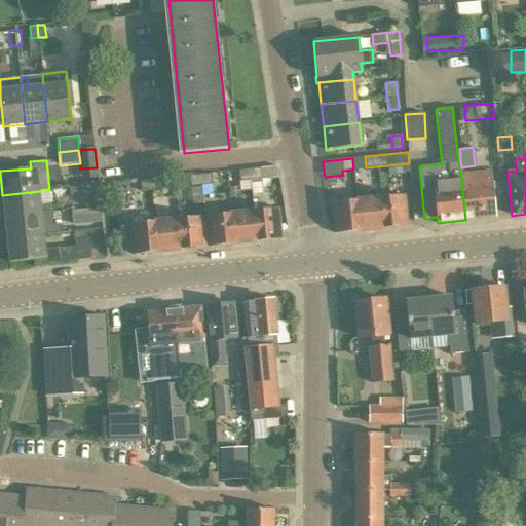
[(460,162),(459,162),(465,220),(495,218),(490,172),(461,174),(460,162)]
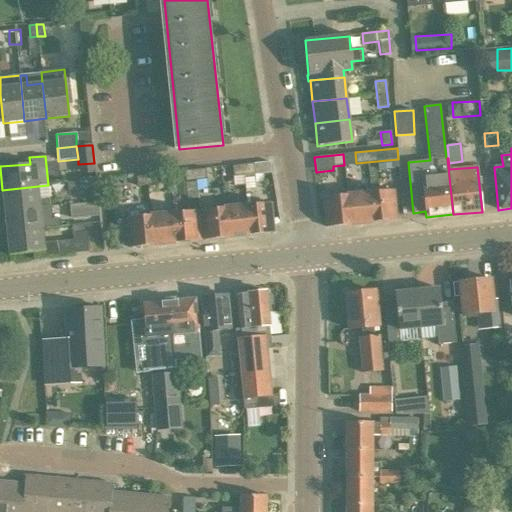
[(253,163),(242,165),(244,176),(254,175),(253,163)]
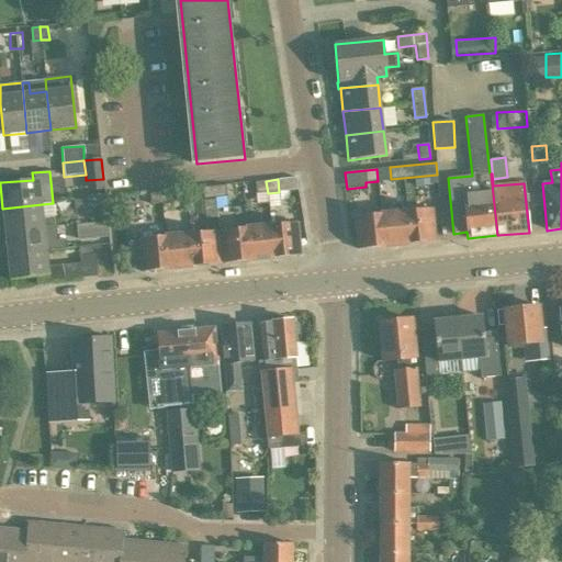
[(268,193),(266,181),(255,182),(256,194),(268,193)]
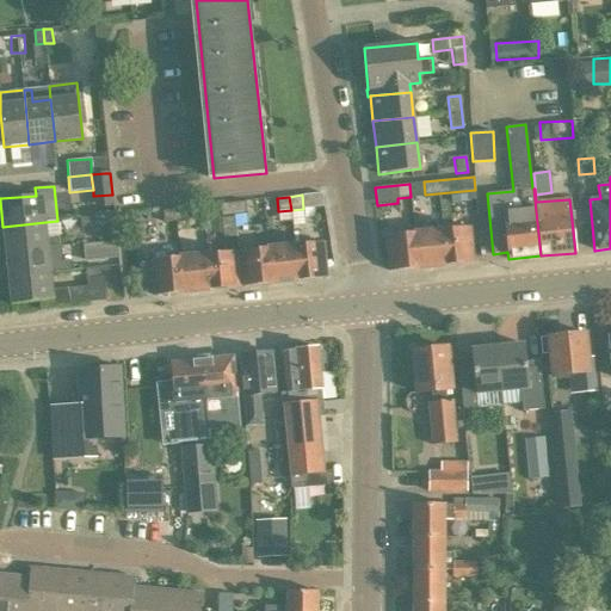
[(245,202),(233,203),(234,216),(247,214),(245,202)]
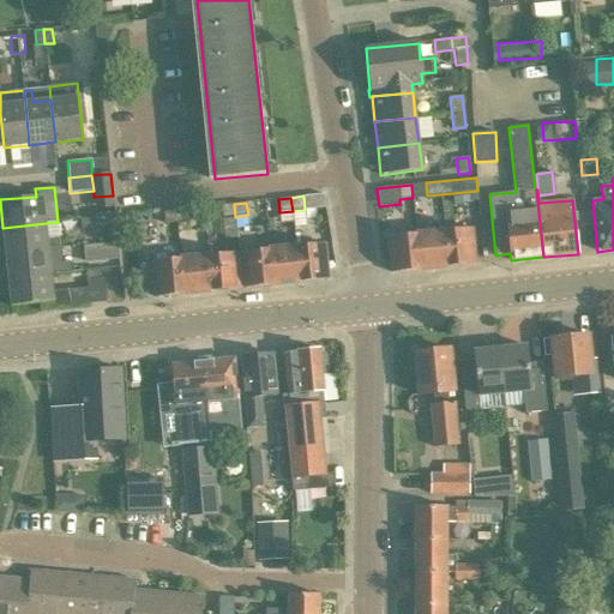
[(235,217),(234,204),(221,205),(222,218),(235,217)]
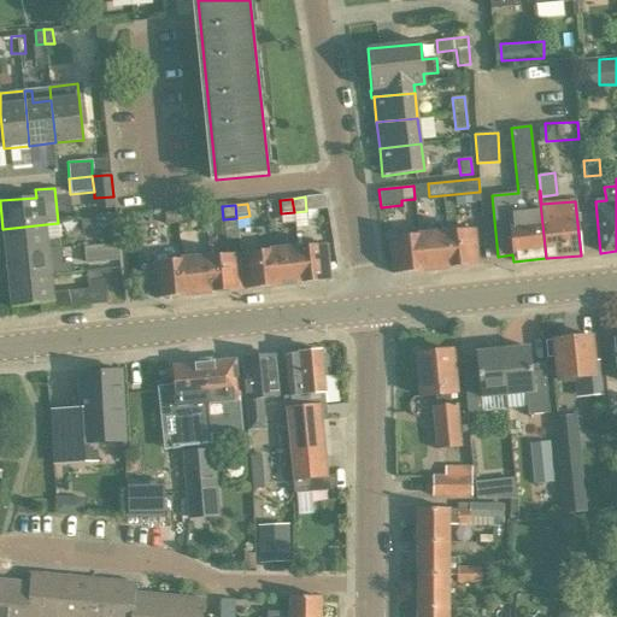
[(189,209),(176,210),(177,224),(191,222),(189,209)]
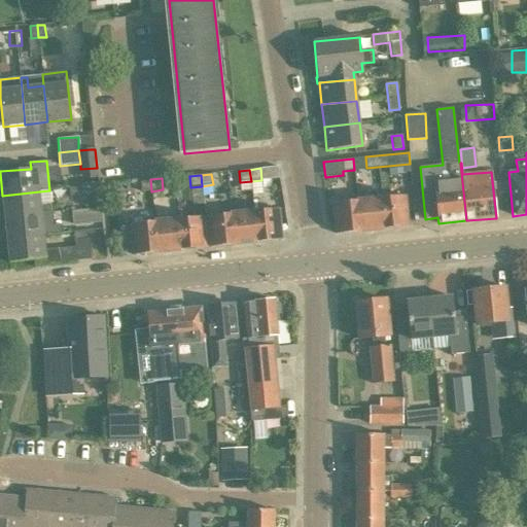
[(151,191),(150,179),(140,180),(141,192),(151,191)]
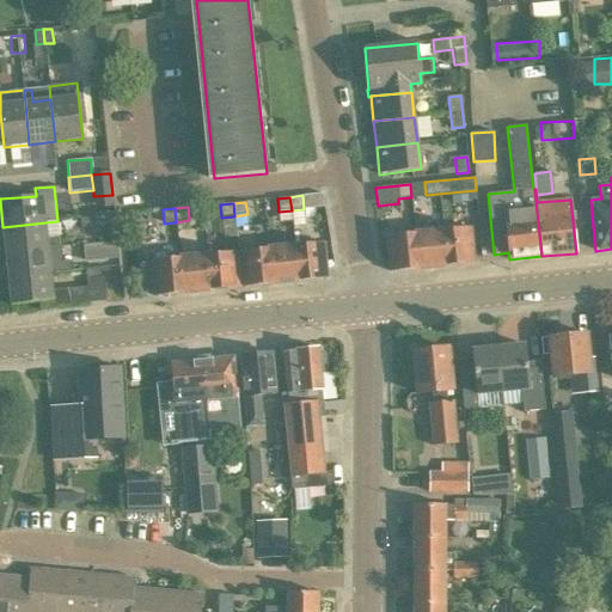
[(102,216),(80,219),(81,227),(96,226),(96,230),(98,230),(109,228),(108,216),(102,216)]
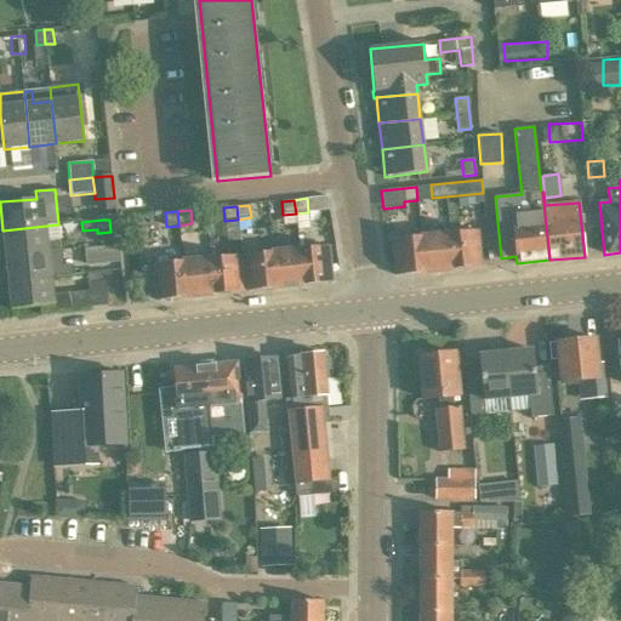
[(3,231),(6,256),(47,251),(61,250),(60,241),(47,243),(46,226),(3,231)]
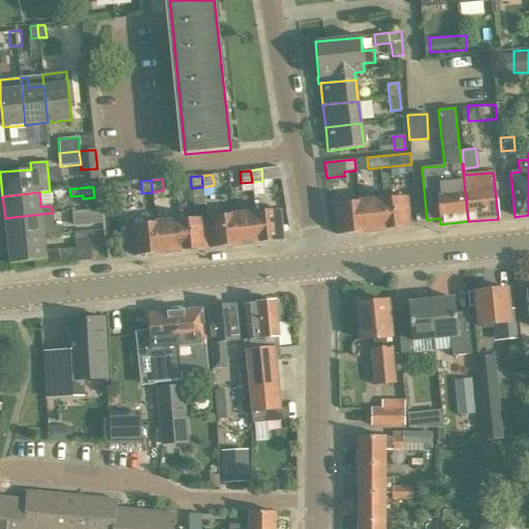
[(406,196),(382,199),(385,230),(410,228),(406,196)]
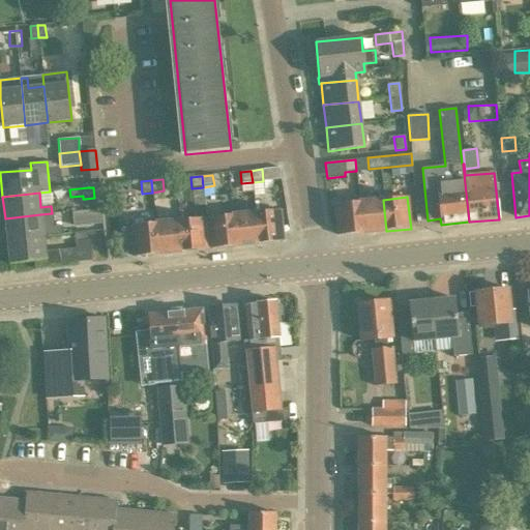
[(383,200),(359,202),(362,233),(386,231),(383,200)]
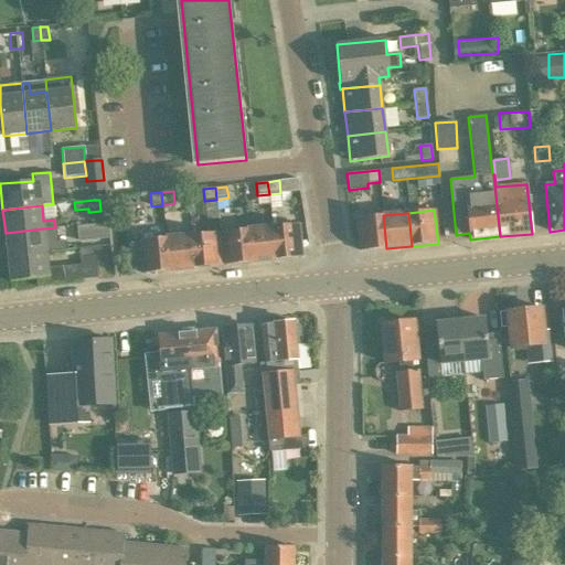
[(386,248),(383,215),(358,217),(361,252),(386,248)]
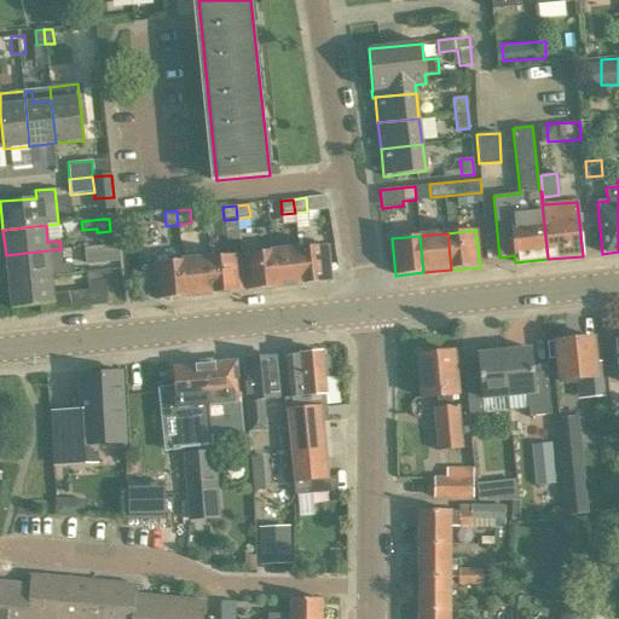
[(119,244),(106,246),(109,262),(120,261),(119,244)]
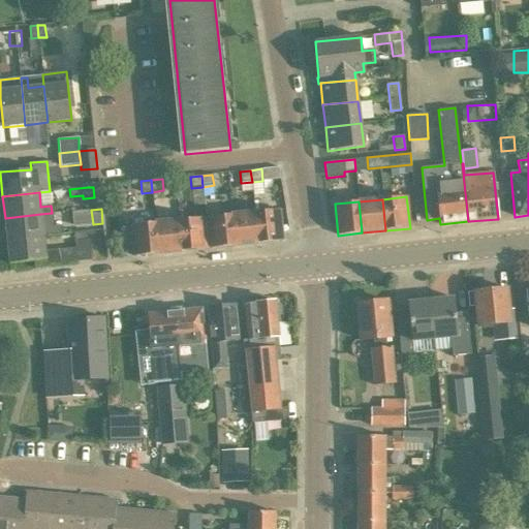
[(279,210),(255,212),(258,244),(282,241),(279,210)]
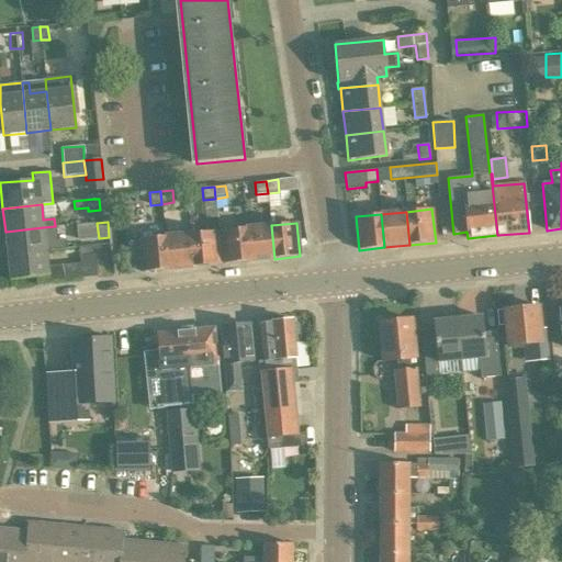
[(271,225),(246,228),(249,261),(274,259),(271,225)]
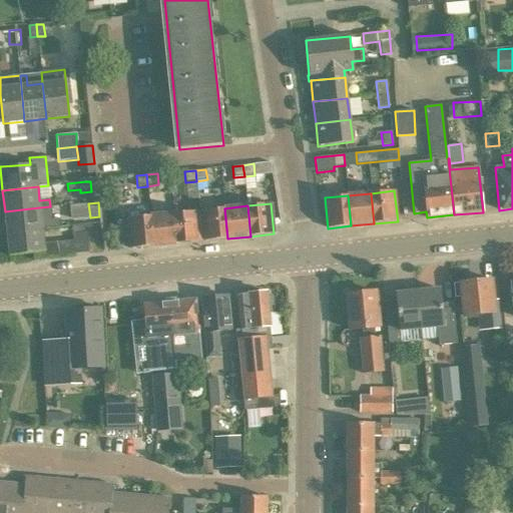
[(5,211),(7,232),(42,229),(60,227),(60,219),(52,219),(50,206),(39,207),(5,211)]
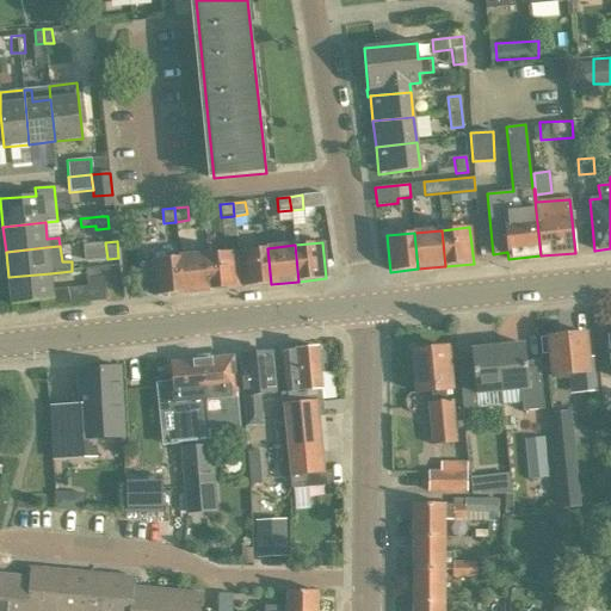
[(271,284),(267,248),(240,251),(244,288),(271,284)]
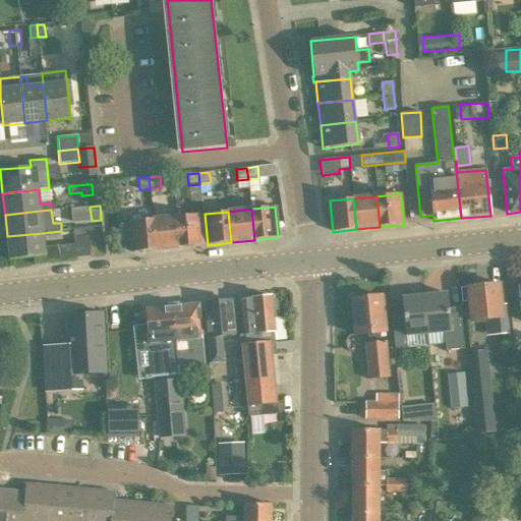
[(200,215),(176,217),(179,248),(204,245),(200,215)]
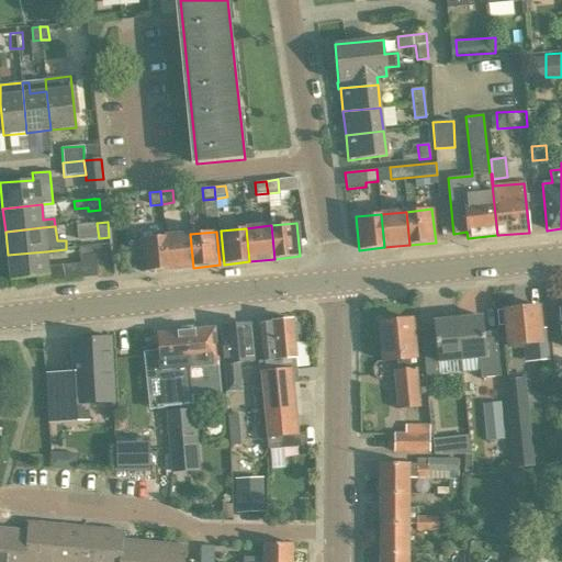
[(190,234),(165,236),(168,270),(193,268),(190,234)]
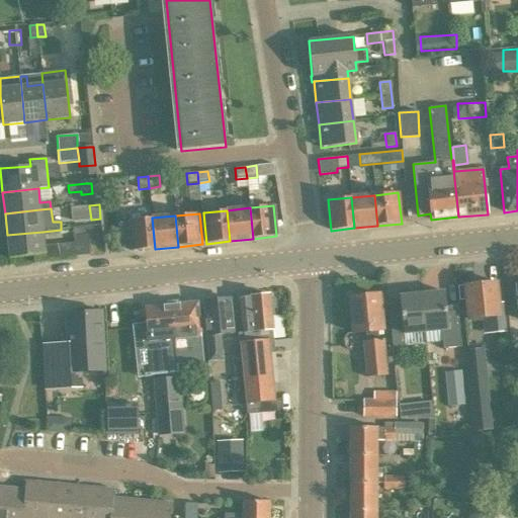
[(155,249),(152,218),(128,221),(132,252),(155,249)]
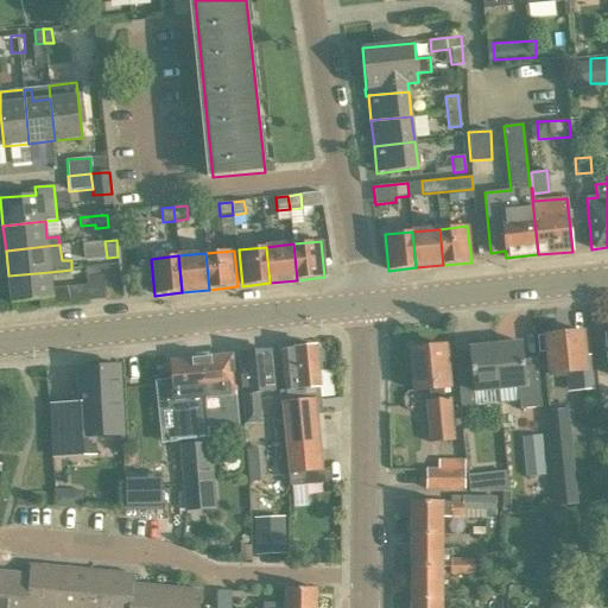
[(100,266),(86,268),(87,285),(103,284),(102,274),(101,274),(100,266)]
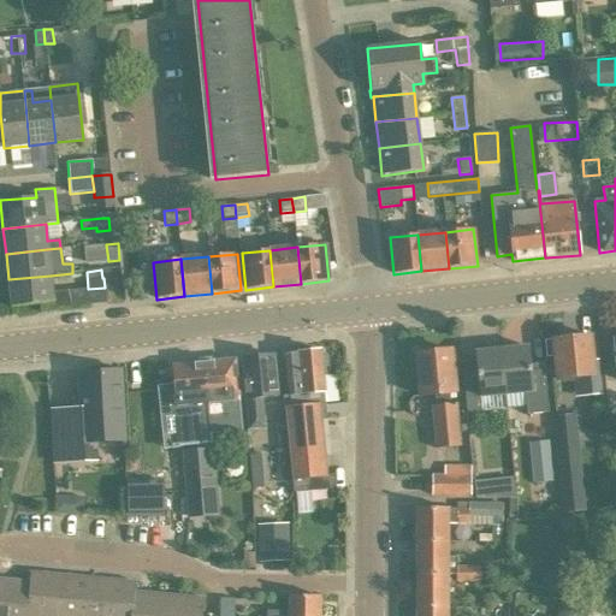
[(51,276),(9,279),(11,307),(39,304),(41,311),(70,307),(67,290),(53,292),(51,276)]
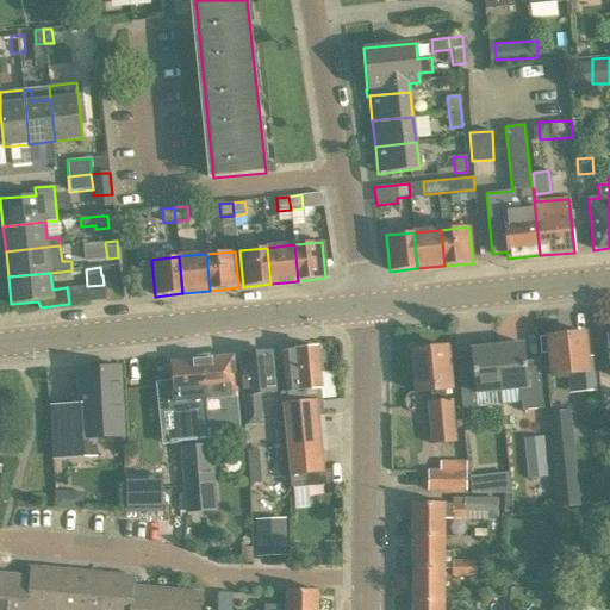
[(585,334),(540,338),(541,355),(548,354),(551,377),(576,374),(577,393),(595,391),(591,359),(587,359),(585,334)]
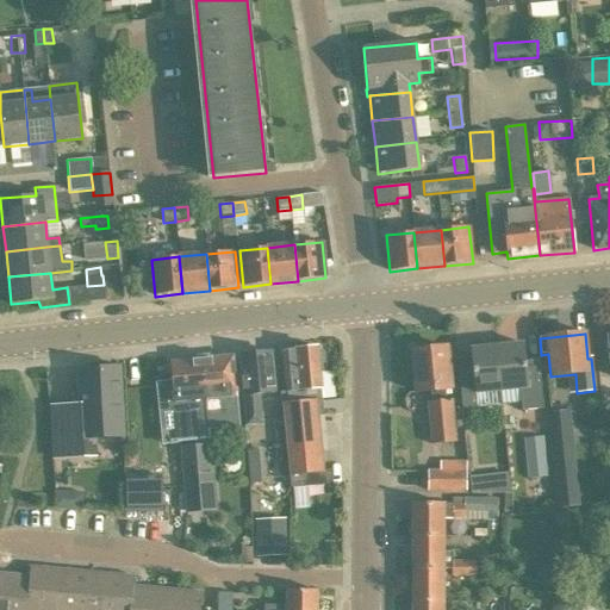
[(495,347),(502,405),(521,404),(522,410),(543,409),(539,360),(524,361),(522,344),(495,347)]
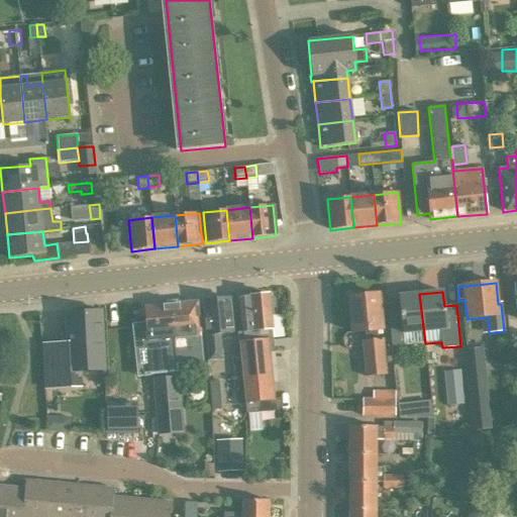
[(378,330),(383,329),(379,294),(350,297),(353,333),(365,332),(366,341),(363,341),(367,377),(387,375),(383,338),(379,339),(378,330)]
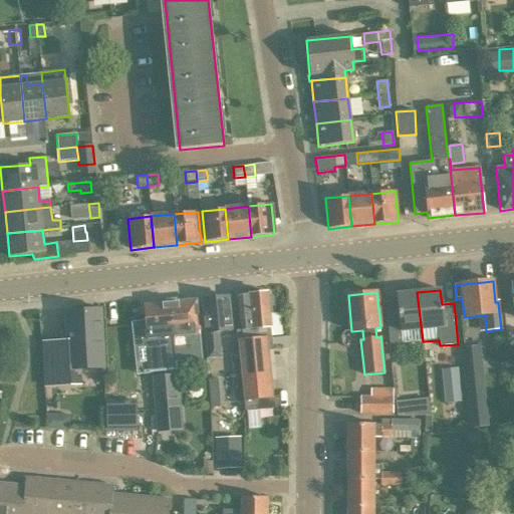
[(389,345),(423,341),(417,292),(397,294),(398,308),(386,309),(389,345)]
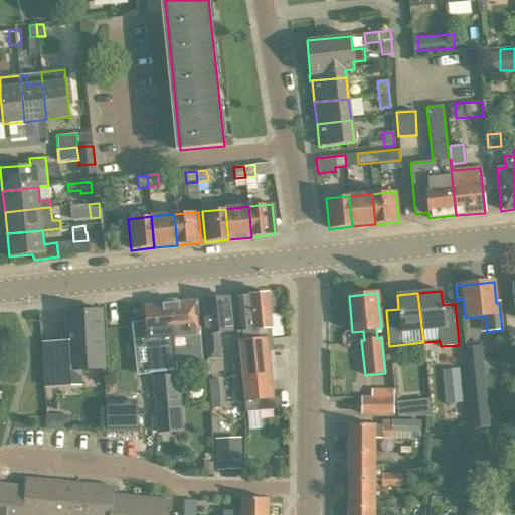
[(239,343),(267,340),(269,340),(268,329),(271,329),(268,294),(249,296),(249,297),(239,298),(243,341),(239,342),(239,343)]
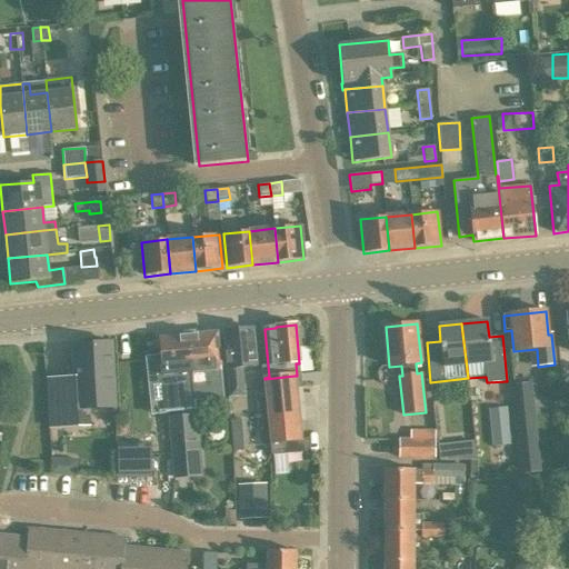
[(223,332),(227,368),(230,397),(245,396),(241,367),(256,366),(252,329),(223,332)]
